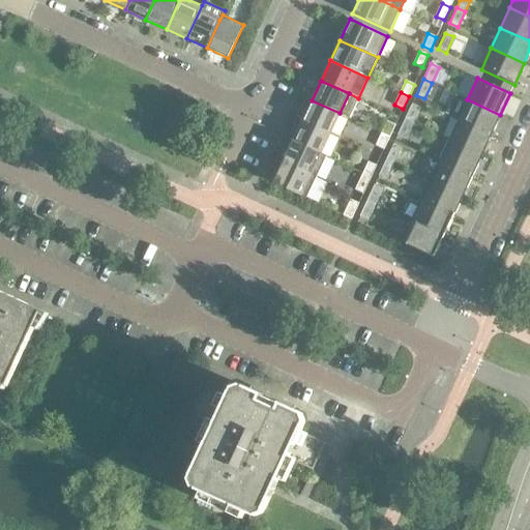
[(491,135),(500,115),(467,99),(458,119),(491,135)]
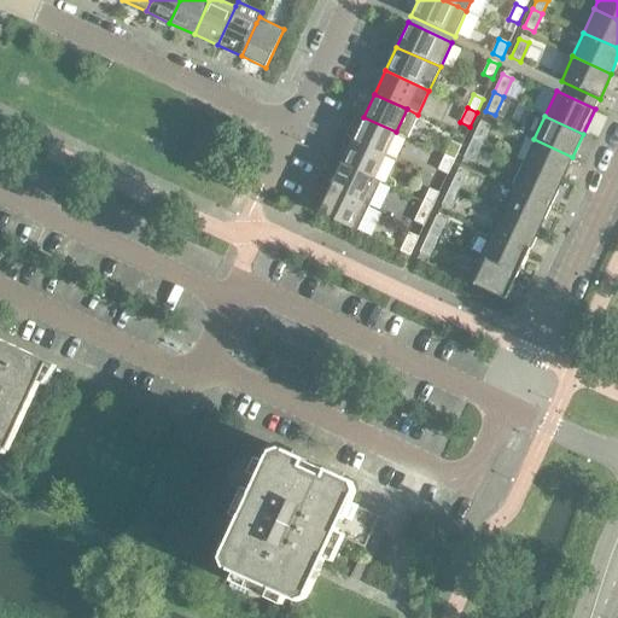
[(385,156),(396,132),(363,117),(353,141),(385,156)]
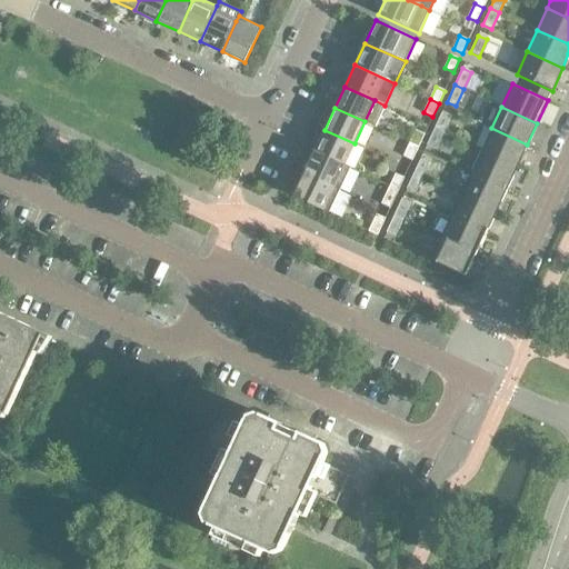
[(451,116),(442,111),(435,128),(443,132),(451,116)]
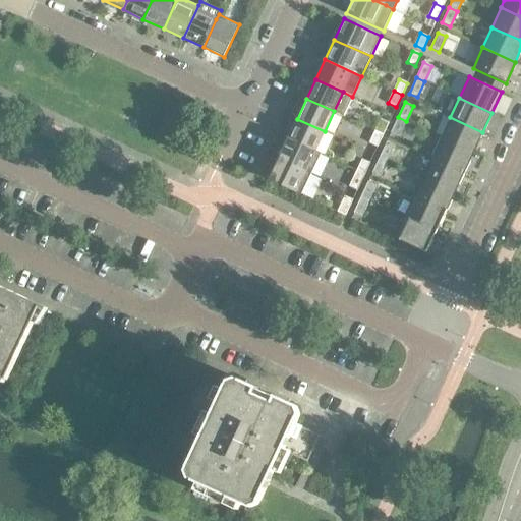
[(398,117),(391,133),(399,136),(406,121),(398,117)]
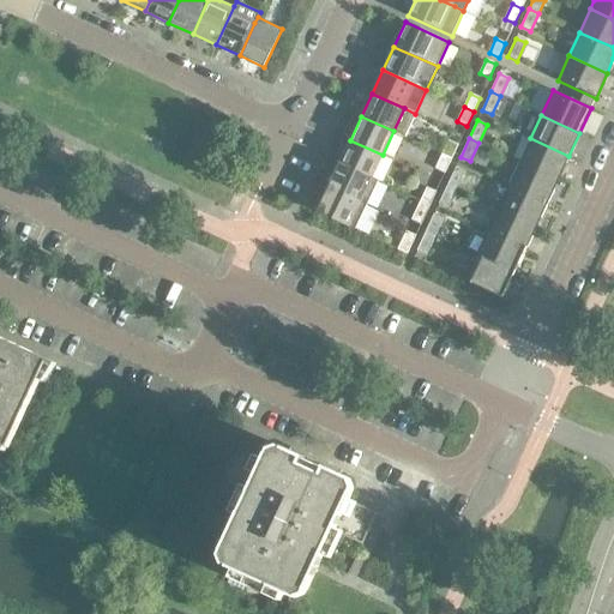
[(558,180),(569,156),(530,138),(519,162),(558,180)]
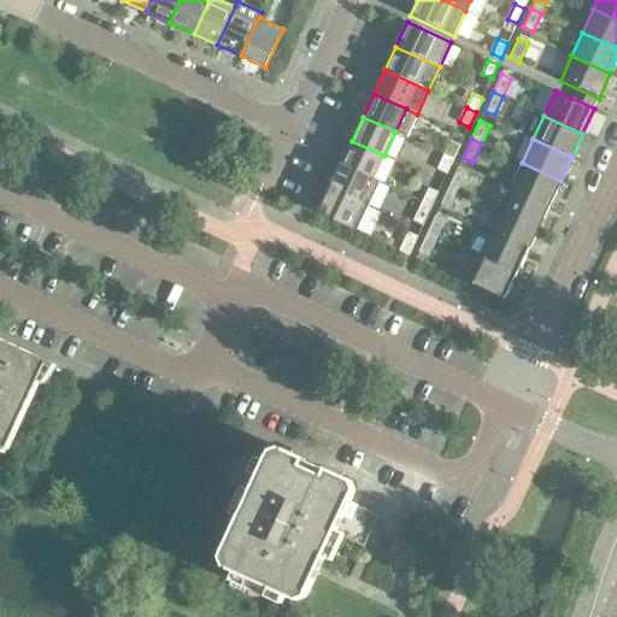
[(372,180),(374,178),(385,156),(352,141),(341,165),(372,180)]
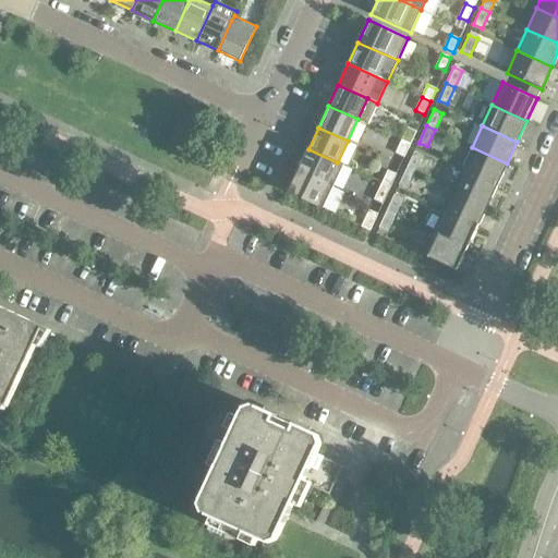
[(411,144),(416,132),(408,128),(402,140),(411,144)]
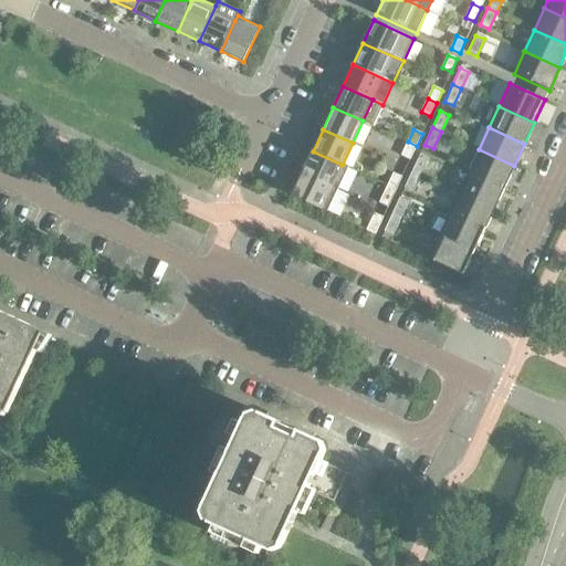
[(410,159),(417,146),(408,142),(401,156),(410,159)]
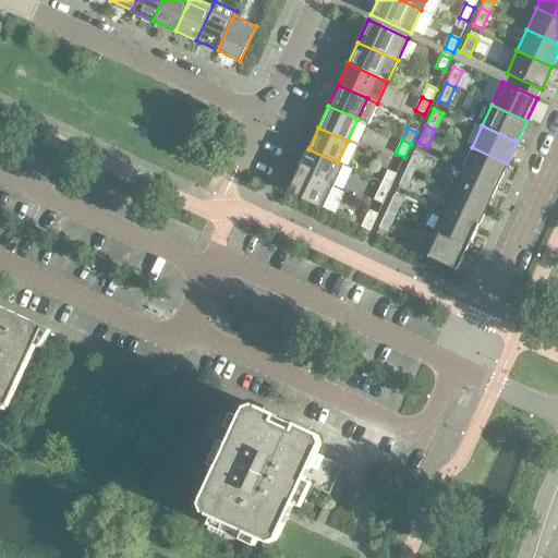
[(497,184),(507,164),(472,147),(462,169),(497,184)]
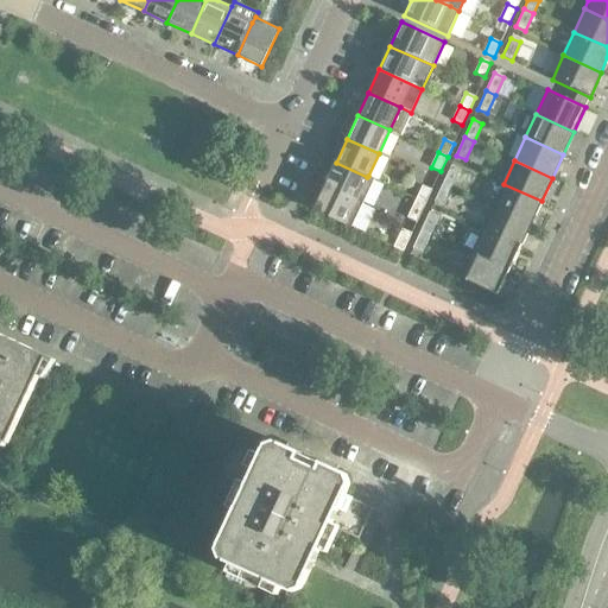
[(374,178),(368,176),(367,177),(336,163),(325,185),(362,203),(374,178)]
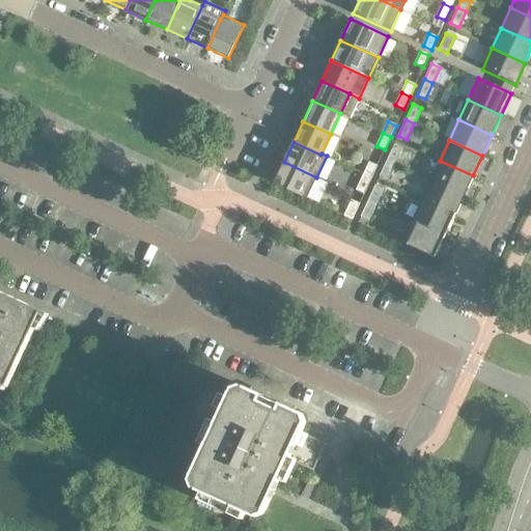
[(394,144),(387,161),(395,164),(402,148),(394,144)]
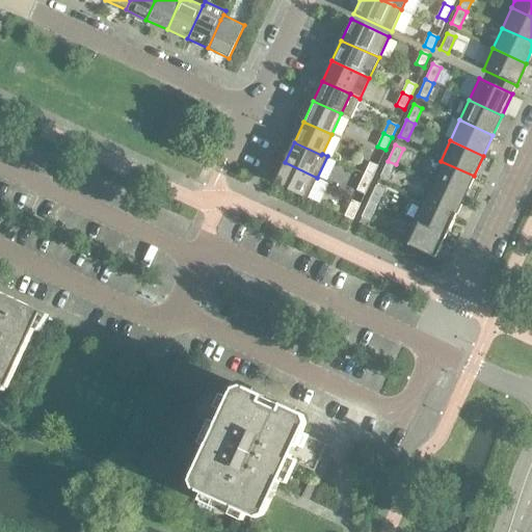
[(388,181),(396,164),(388,161),(379,177),(388,181)]
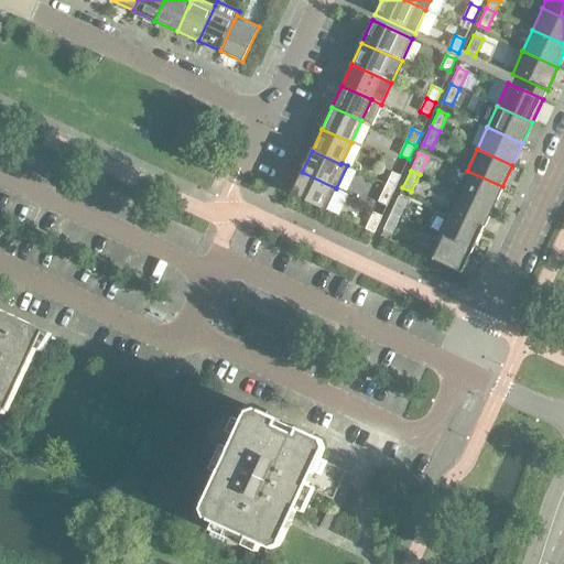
[(492,208),(502,186),(467,171),(457,192),(492,208)]
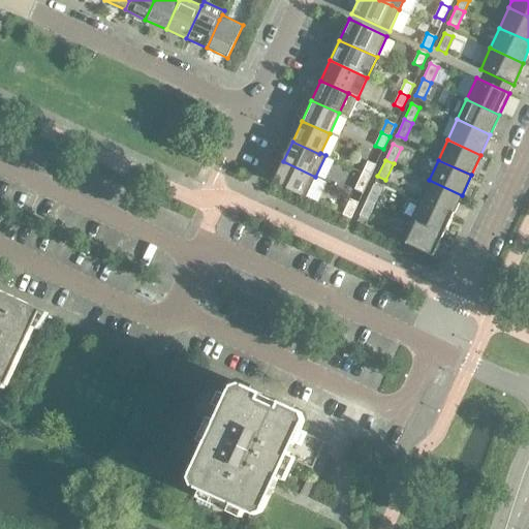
[(306,198),(315,177),(283,161),(273,183),(306,198)]
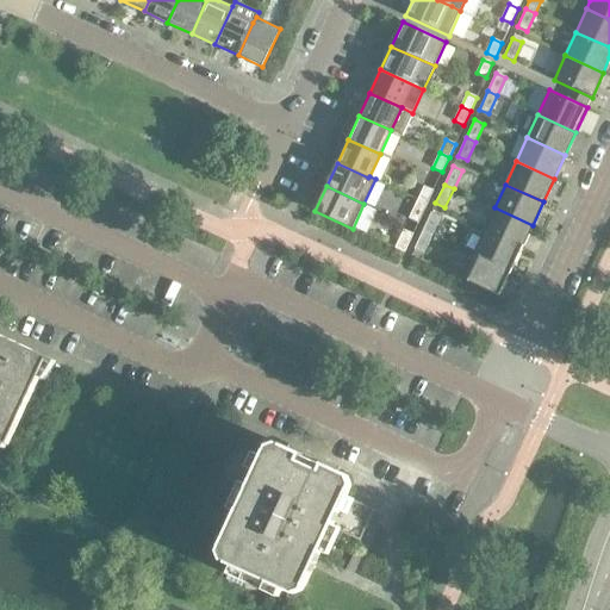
[(423,186),(417,200),(427,204),(433,191),(423,186)]
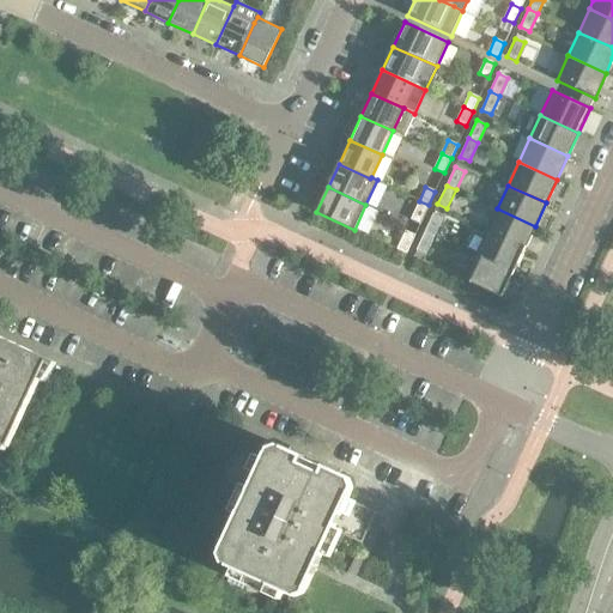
[(420,224),(429,205),(419,201),(411,219),(420,224)]
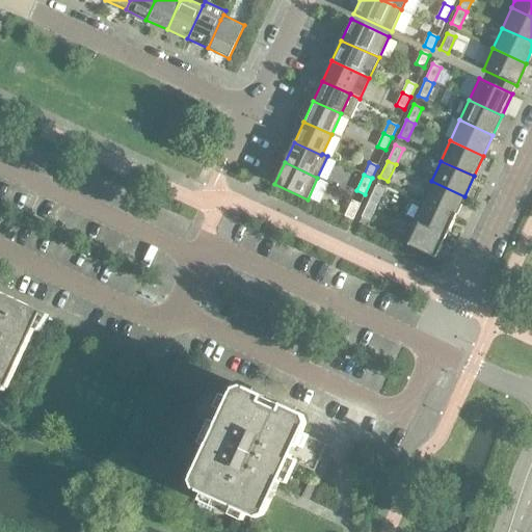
[(322,201),(330,181),(319,176),(311,195),(322,201)]
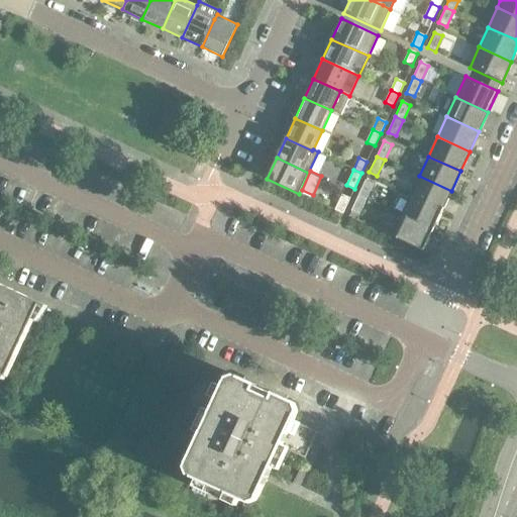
[(442,211),(451,191),(419,176),(410,196),(442,211)]
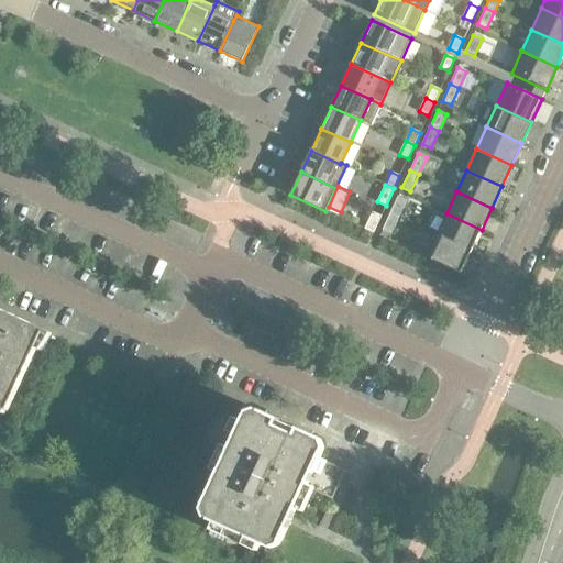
[(351,194),(343,210),(366,221),(374,203),(351,194)]
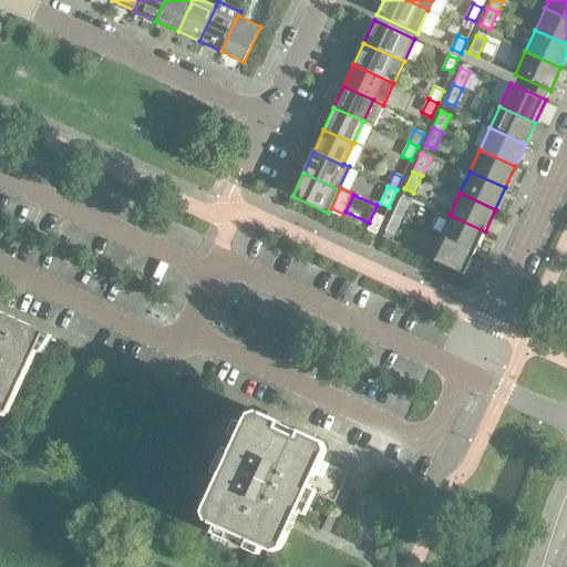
[(409,202),(400,198),(392,215),(401,219),(409,202)]
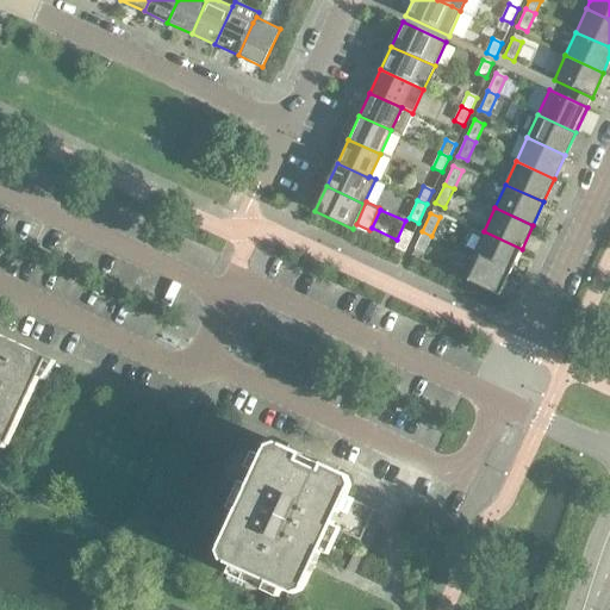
[(394,248),(404,253),(412,235),(403,230),(394,248)]
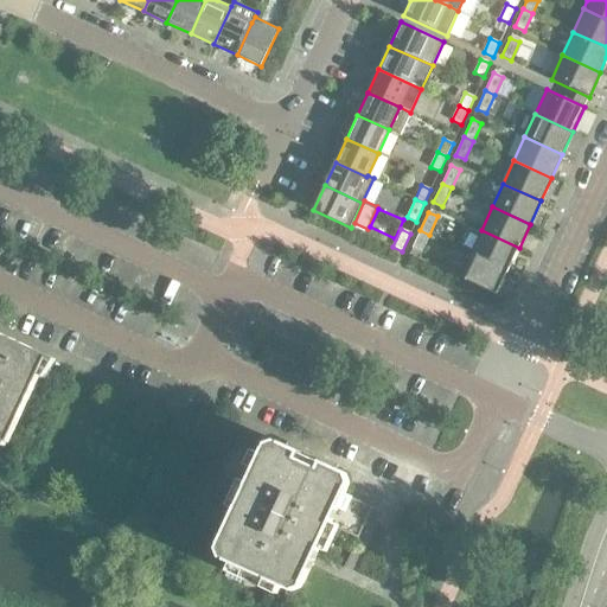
[(421,253),(429,235),(420,230),(411,248),(421,253)]
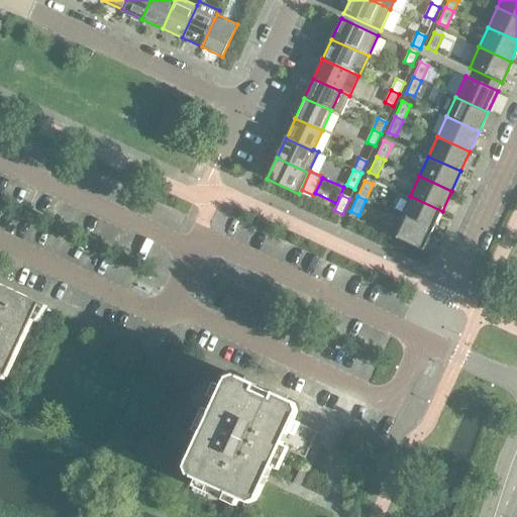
[(432,230),(442,211),(410,196),(400,215),(432,230)]
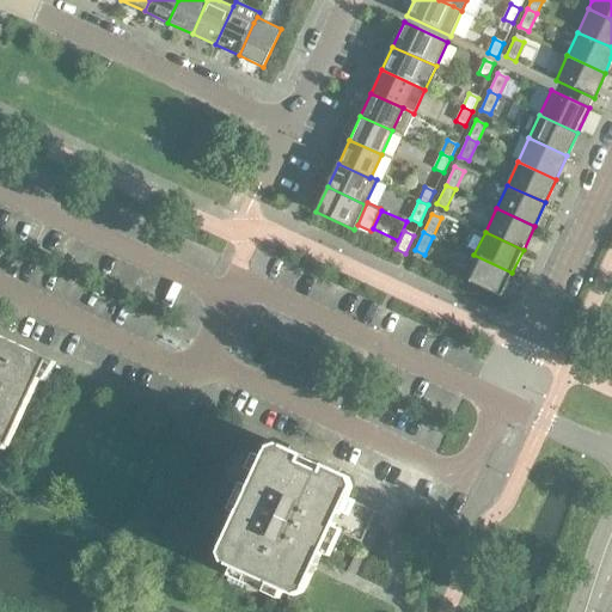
[(501,298),(512,273),(473,255),(463,280),(501,298)]
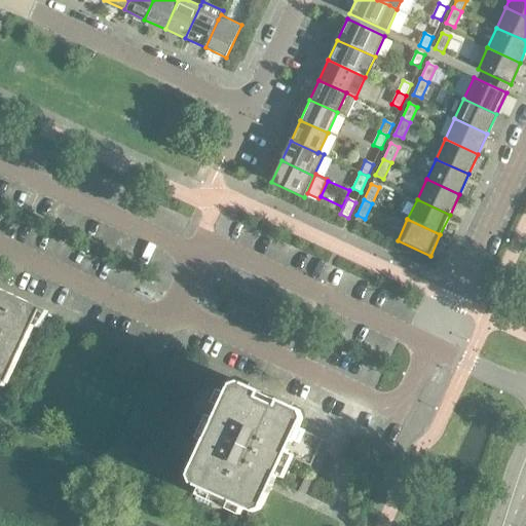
[(0,380),(7,384),(42,309),(4,292),(2,292),(0,291),(0,380)]
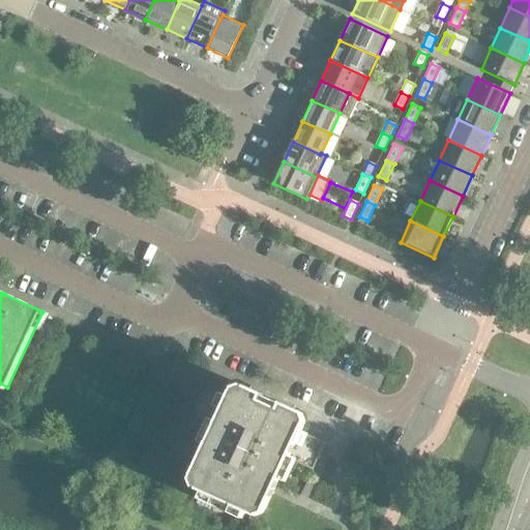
[(244,386),(244,387),(240,385),(232,388),(230,392),(228,398),(203,386),(190,413),(215,424),(192,475),(193,475),(197,489),(197,490),(251,514),(255,517),(263,513),(265,509),(289,459),(313,470),(325,443),(301,432),(303,427),(305,422),(302,414),(298,412),(280,403),(280,405),(277,409),(260,401),(262,396),(263,395),(244,386)]
